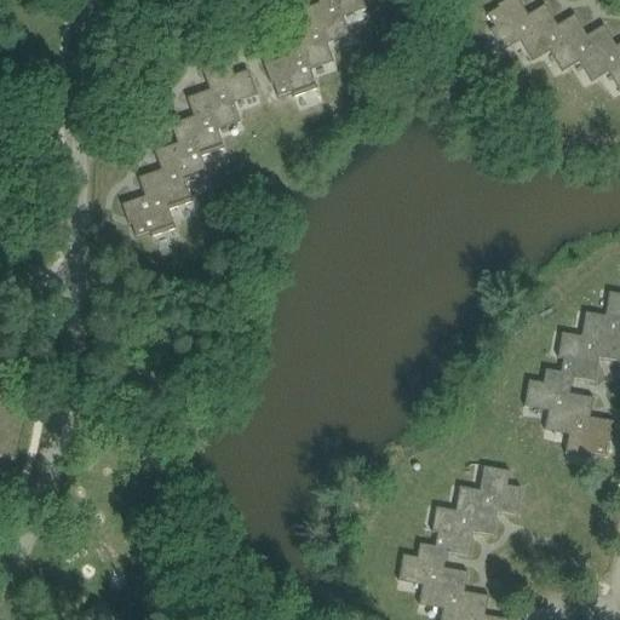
[(319,0),(320,4),(298,12),(304,30),(281,39),(288,57),(265,65),(273,85),(274,84),(279,97),(293,92),(294,98),(319,89),(311,70),(334,62),(328,44),(351,35),(344,17),(367,9),(363,0),(319,0)]
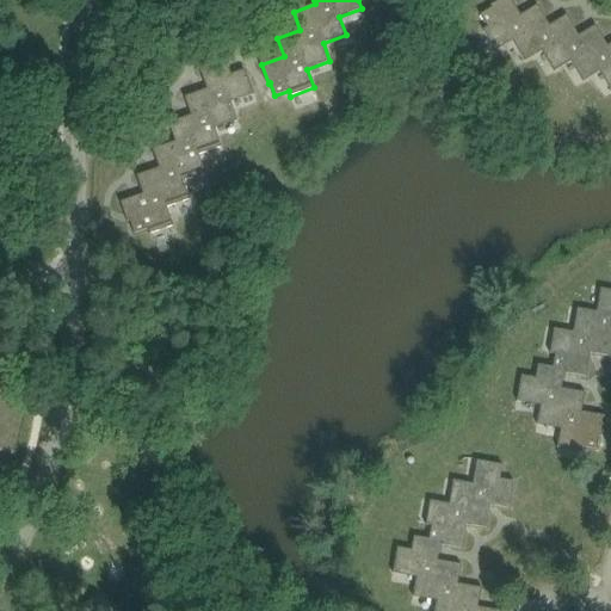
[(522,16),(512,0),(500,0),(492,6),(493,7),(481,14),(488,28),(483,30),(497,51),(513,42),(525,62),(543,51),(555,72),(572,61),(584,81),(600,72),(610,90),(610,43),(609,45),(596,25),(580,36),(567,16),(550,25),(538,5),(522,16)]
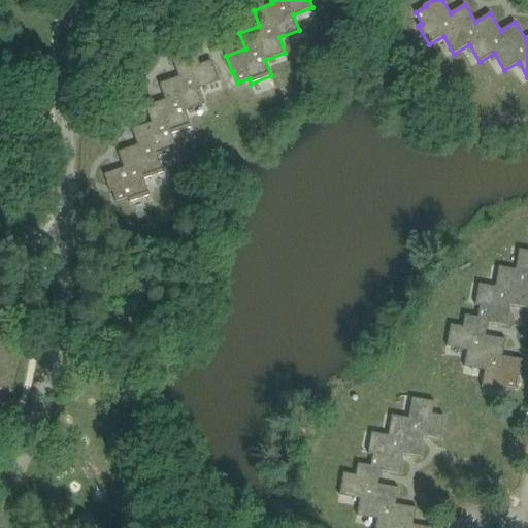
[(118,152),(124,168),(105,174),(110,192),(112,191),(117,202),(128,198),(130,202),(151,195),(144,179),(164,172),(159,157),(177,150),(172,134),(192,127),(186,111),(205,104),(200,89),(220,81),(211,60),(200,64),(196,53),(173,61),(178,76),(160,84),(165,99),(145,106),(152,123),(132,129),(137,145),(118,152)]
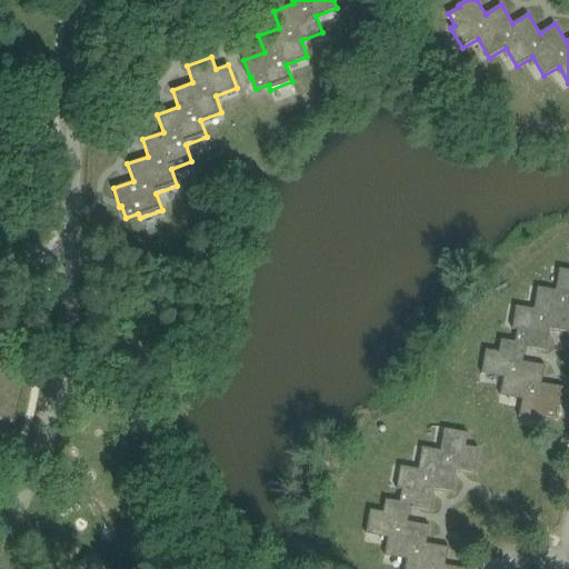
[(568,270),(560,269),(557,290),(538,288),(535,309),(517,307),(512,329),(518,330),(516,342),(501,340),(499,352),(486,350),(482,375),(505,378),(501,396),(522,399),(519,417),(542,421),(543,417),(557,419),(559,406),(561,407),(565,388),(542,383),(546,366),(523,361),(526,347),(547,351),(550,329),(568,332),(568,327),(568,270)]
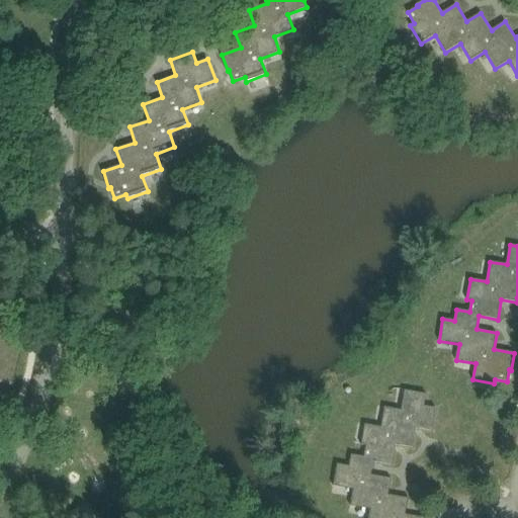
[(396,445),(412,448),(415,428),(432,431),(436,408),(425,407),(426,395),(405,391),(402,410),(384,408),(381,427),(365,425),(361,445),(366,446),(364,457),(351,455),(349,466),(337,464),(334,487),(353,490),(350,506),(370,509),(368,517),(424,517),(406,515),(408,499),(389,495),(392,479),(371,476),(373,462),(393,465),(396,445)]
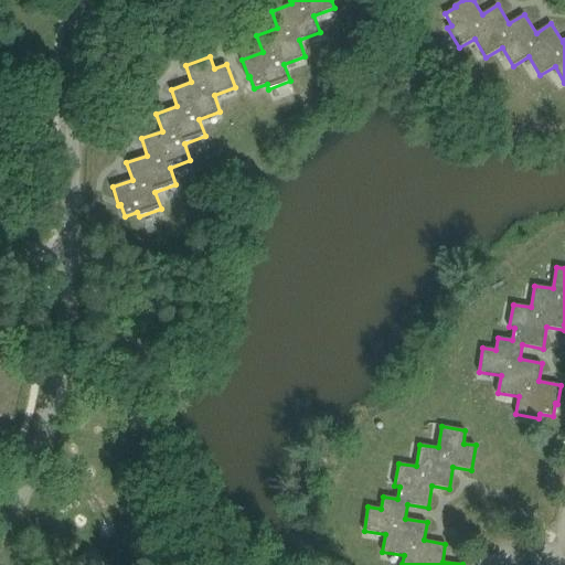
All buildings are outlined.
